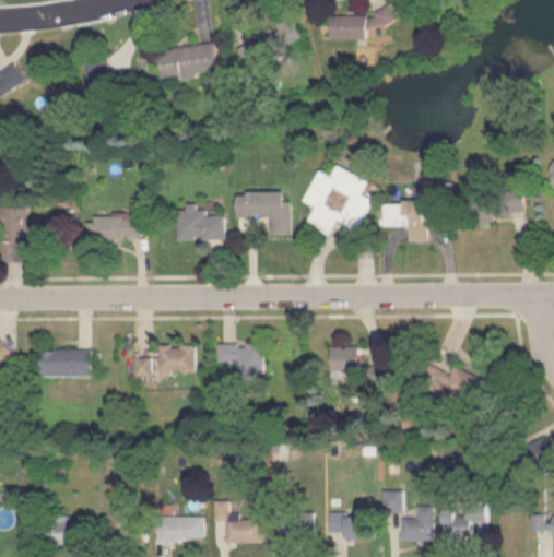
[(327,40),(364,39),(364,27),(389,26),(389,15),(327,16),(327,40)]
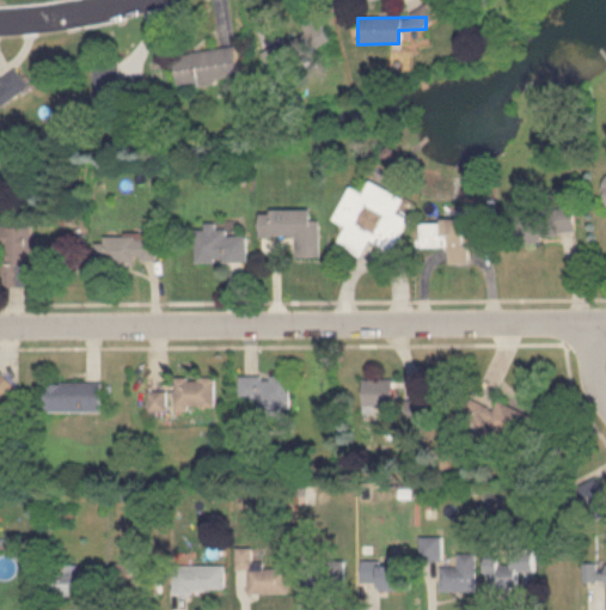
[(300,37),(258,52),(264,69),(324,48),(314,20),(297,26),(300,37)]
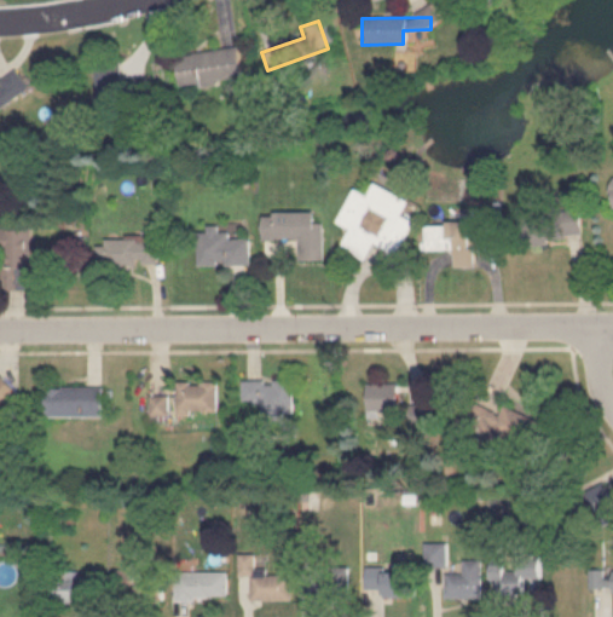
[(175,90),(238,82),(235,50),(172,57),(175,90)]
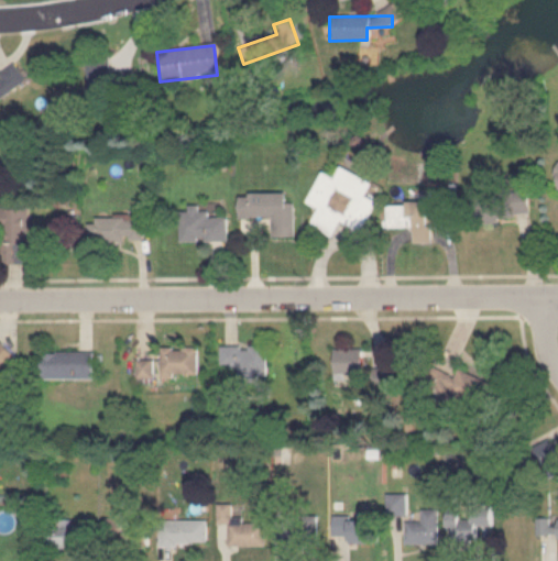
[(0,98),(23,83),(10,63),(0,69),(0,98)]
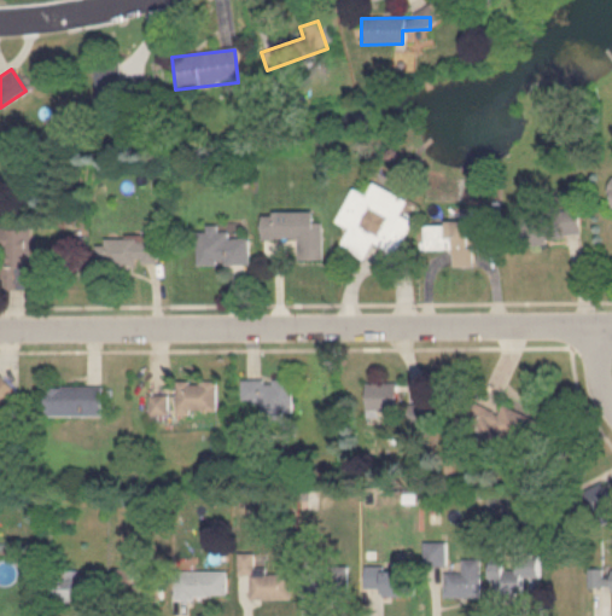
[(394,256),(411,222),(400,216),(407,202),(372,184),(365,197),(351,190),(334,224),(347,231),(337,249),(362,261),(371,244),(394,256)]
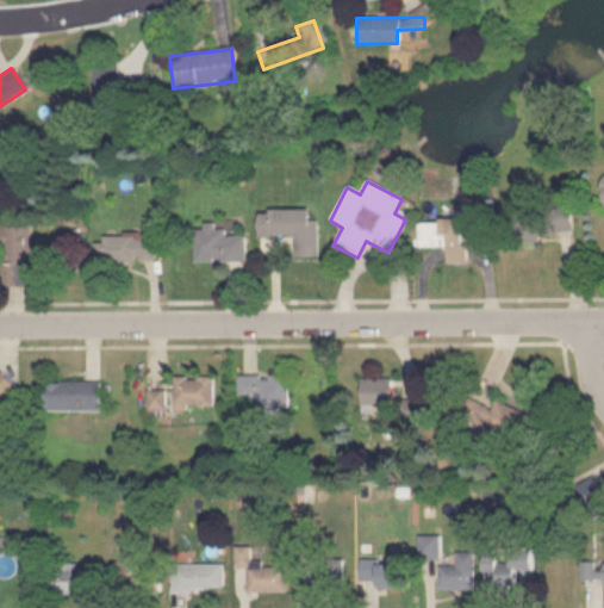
[(571,209),(509,212),(511,241),(572,236),(571,209)]
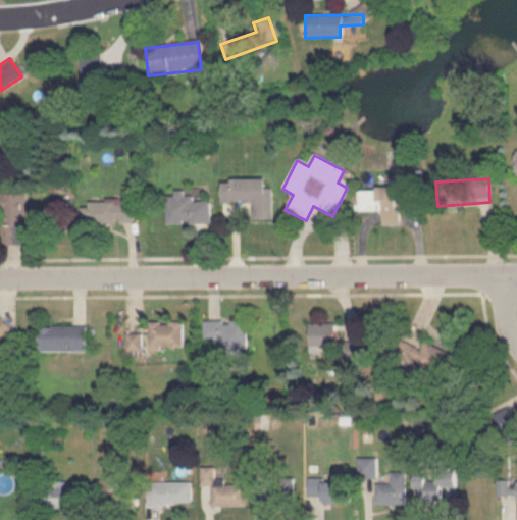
[(270,220),(270,188),(264,188),(264,180),(219,180),(219,204),(250,204),(250,220),(270,220)]
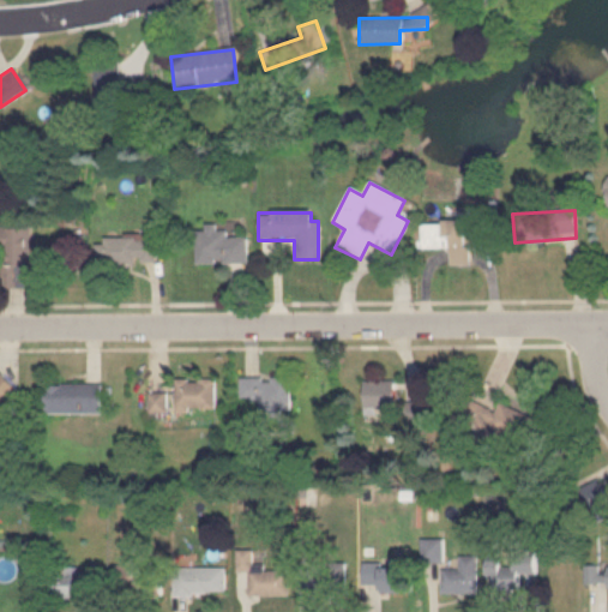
[(467,265),(467,222),(420,222),(420,250),(447,250),(447,265),(467,265)]
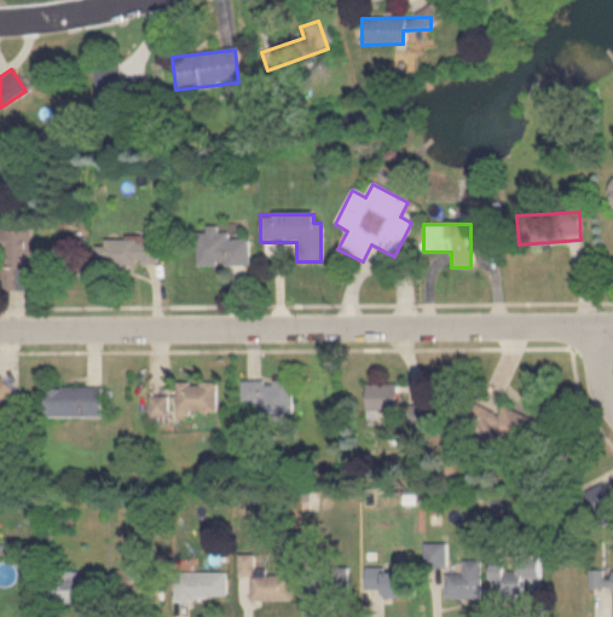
[(0,292),(27,292),(27,231),(0,231),(0,292)]
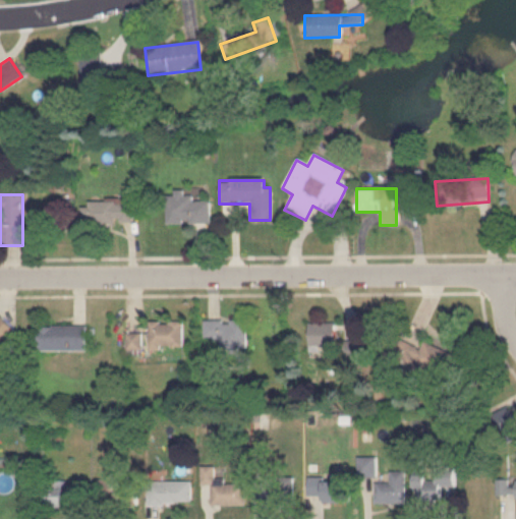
[(208,225),(208,202),(190,202),(190,195),(164,195),(164,225),(208,225)]
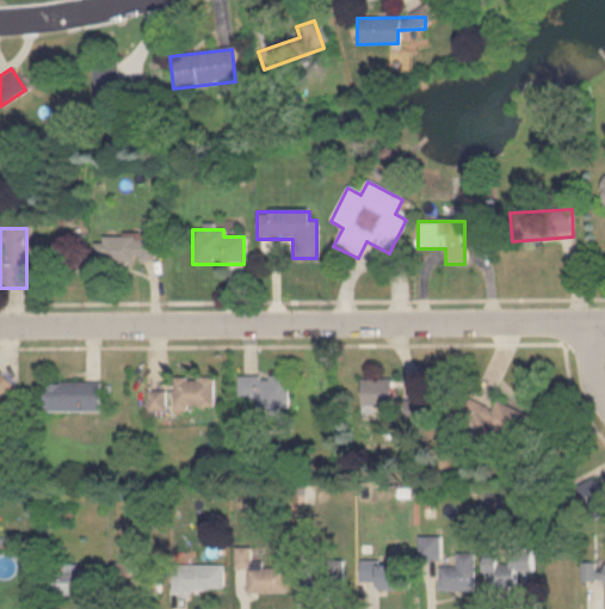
[(150,234),(100,235),(100,245),(93,245),(93,264),(152,263),(150,234)]
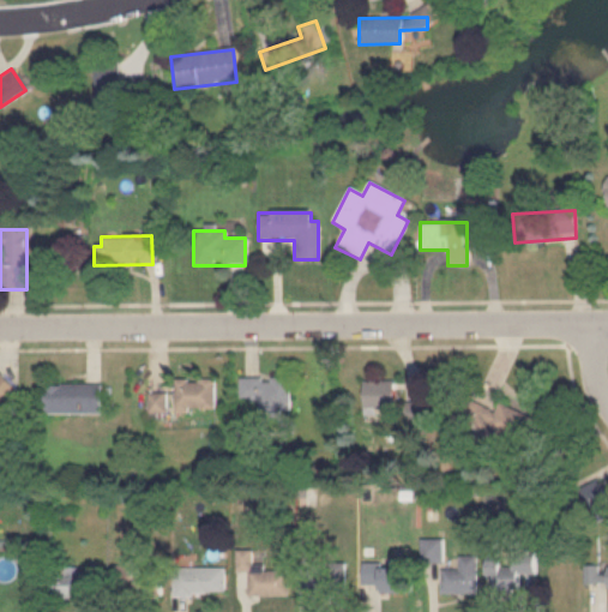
[(0,405),(13,391),(0,378),(0,405)]
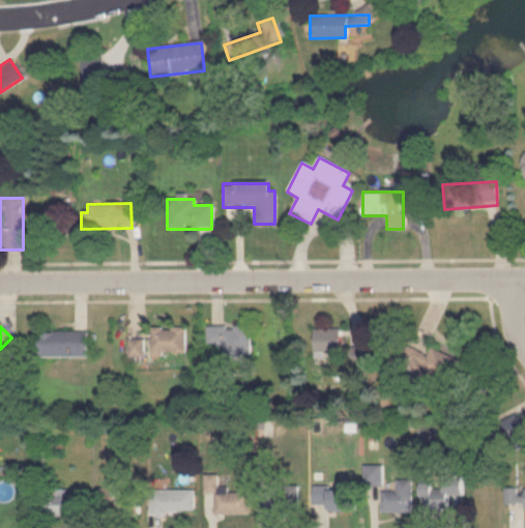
[(246,357),(246,326),(204,326),(204,346),(222,346),(222,357),(246,357)]
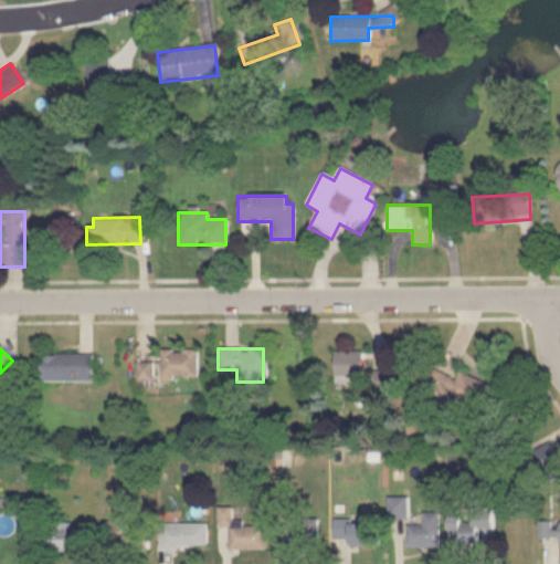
[(194,350),(158,350),(158,379),(194,379),(194,350)]
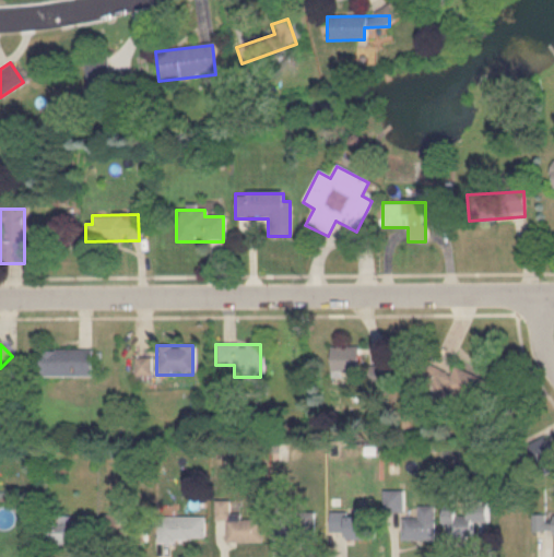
[(329,375),(356,375),(356,347),(329,347),(329,375)]
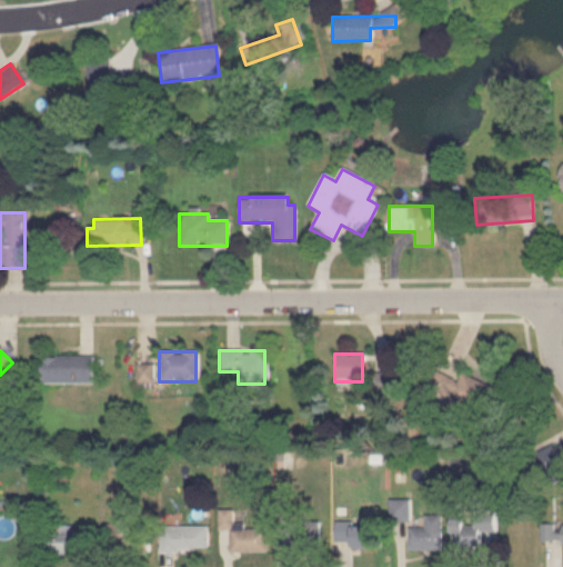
[(39,384),(91,384),(91,357),(39,357),(39,384)]
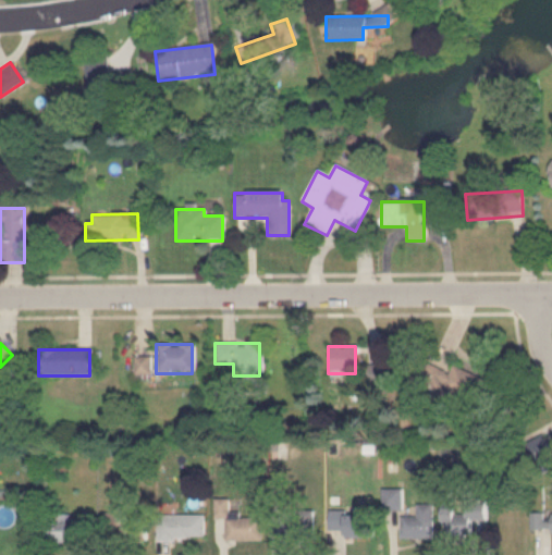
[(132,375),(148,375),(148,357),(132,357),(132,375)]
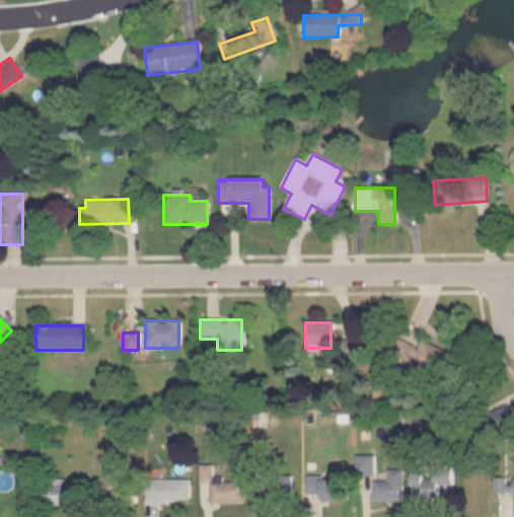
[(449,355),(419,342),(416,349),(388,336),(380,354),(438,380),(449,355)]
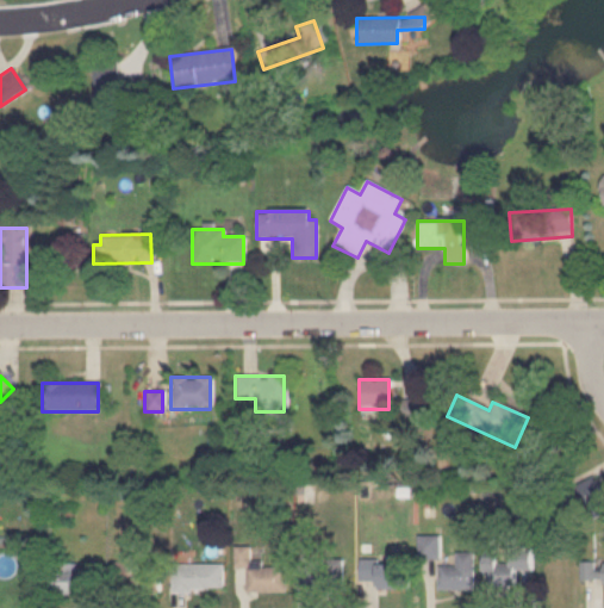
[(435,560),(435,537),(413,537),(413,560),(435,560)]
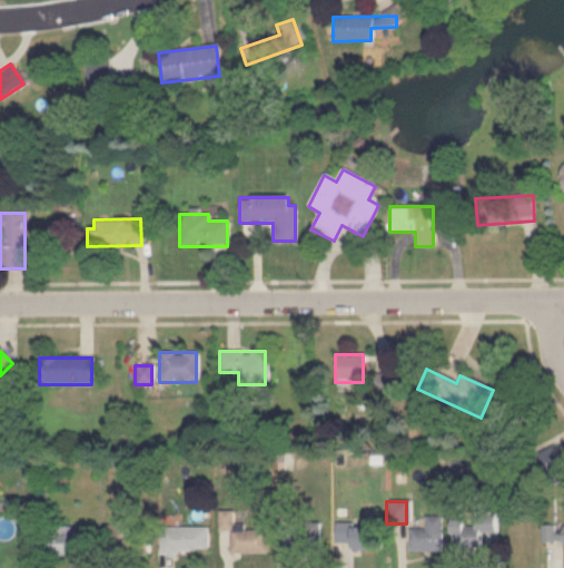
[(263,554),(263,530),(229,530),(230,512),(216,511),(216,532),(227,532),(227,554),(263,554)]
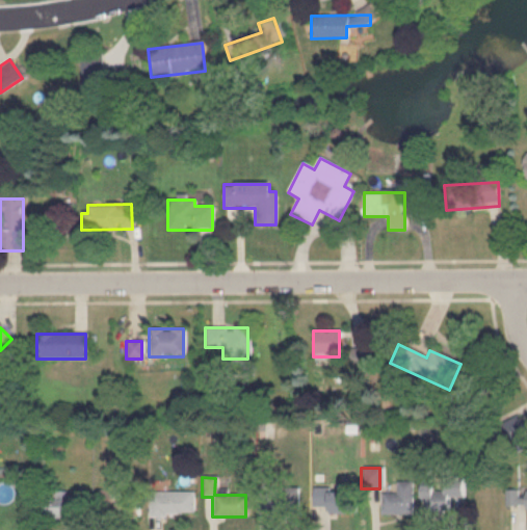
[(379,515),(410,515),(410,483),(393,483),(393,495),(379,495),(379,515)]
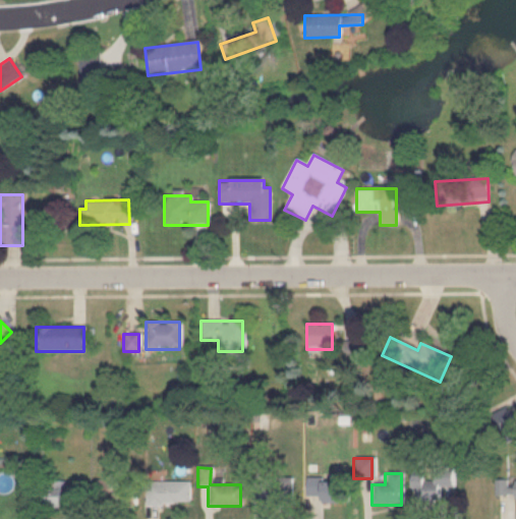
[(438,503),(438,487),(452,487),(452,473),(433,473),(433,478),(411,478),(411,503),(438,503)]
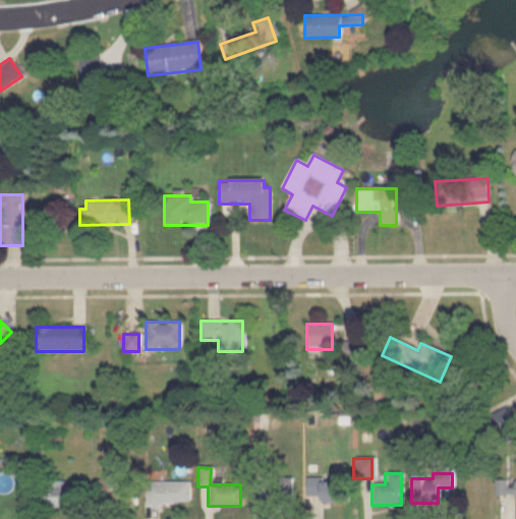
[(248,503),(290,503),(290,479),(248,479),(248,503)]
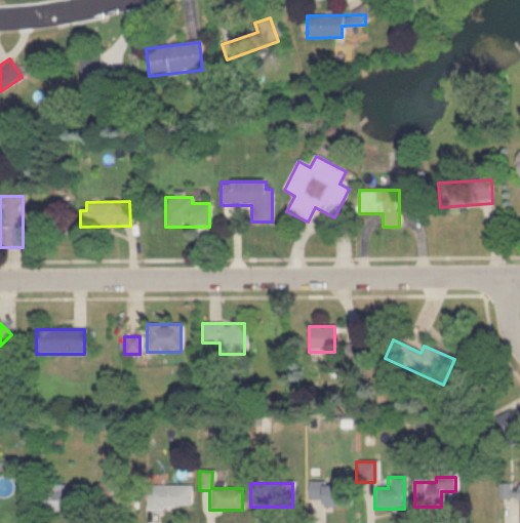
[(318,508),(342,508),(342,483),(305,483),(305,504),(318,504),(318,508)]
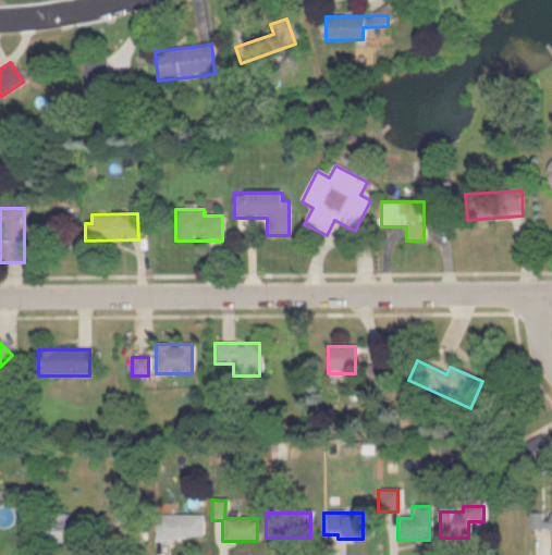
[(551,514),(526,514),(526,533),(551,533),(551,514)]
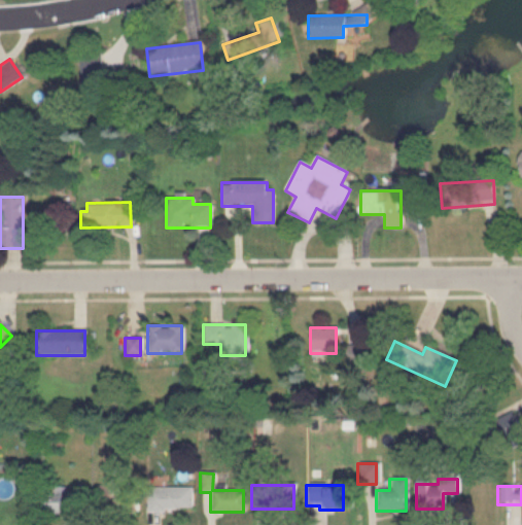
[(136,512),(136,487),(94,487),(94,512),(136,512)]
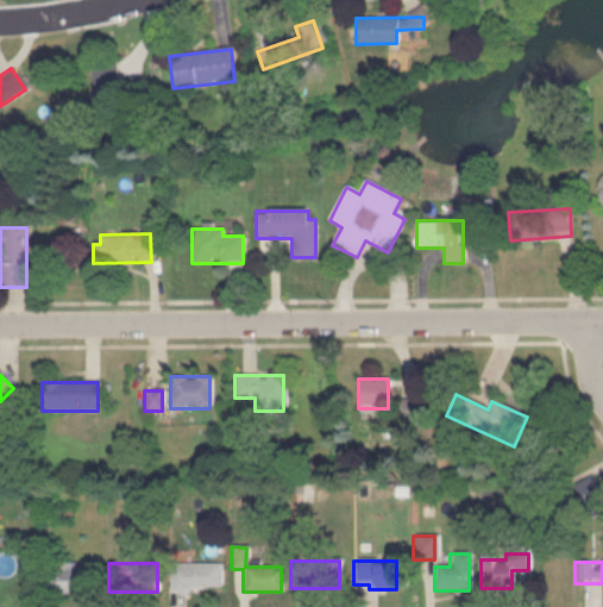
[(169,564),(169,592),(219,592),(219,564),(169,564)]
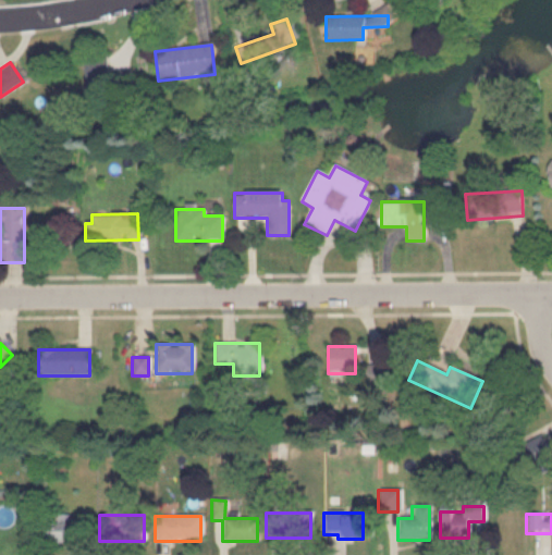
[(44,541),(85,541),(85,518),(44,518),(44,541)]
